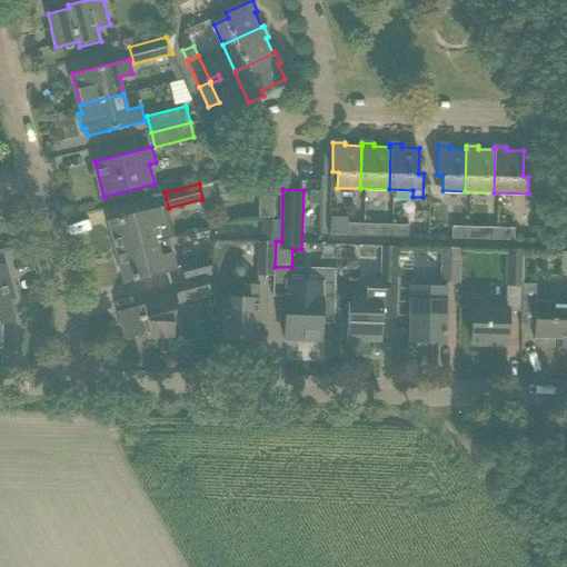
[(311,190),(311,204),(321,204),(321,190),(311,190)]
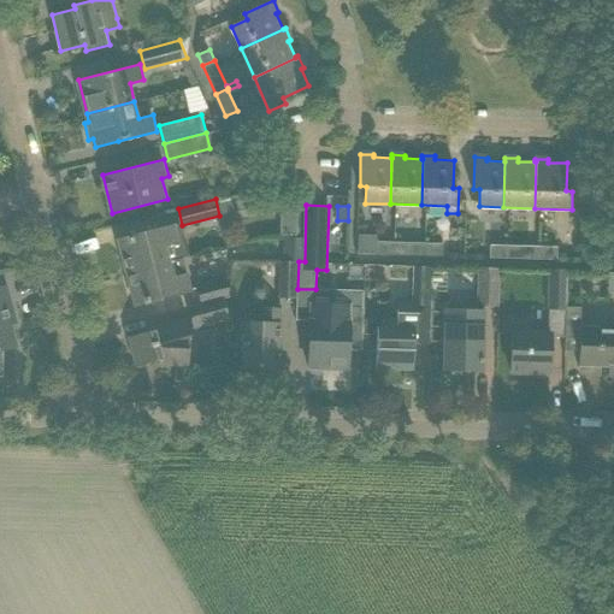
[(119,240),(128,272),(169,261),(165,244),(179,241),(175,225),(119,240)]
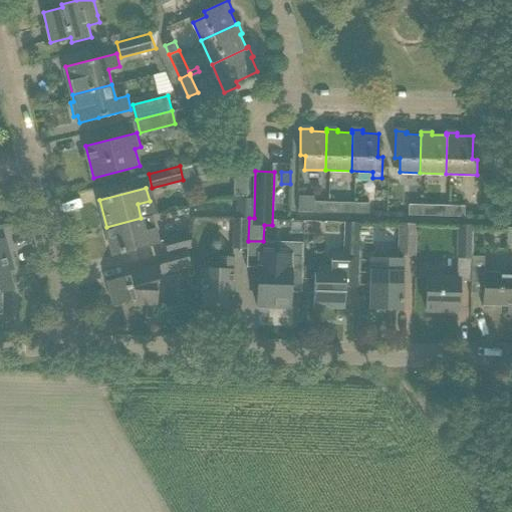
[(314,212),(324,212),(324,200),(314,200),(314,212)]
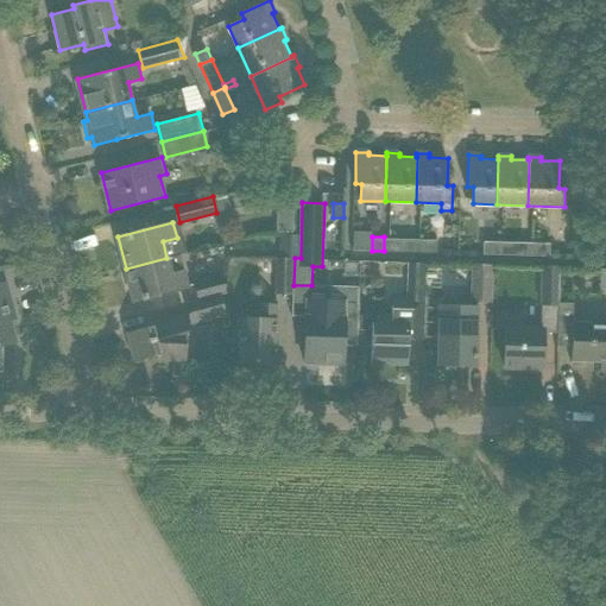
[(384,251),(414,251),(415,238),(384,237),(384,251)]
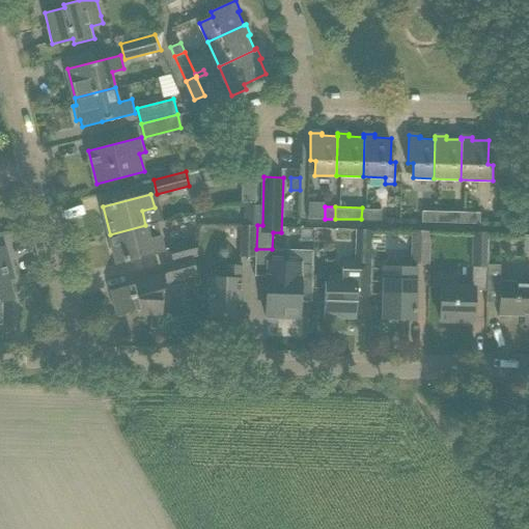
[(362,207),(361,219),(383,220),(383,207),(362,207)]
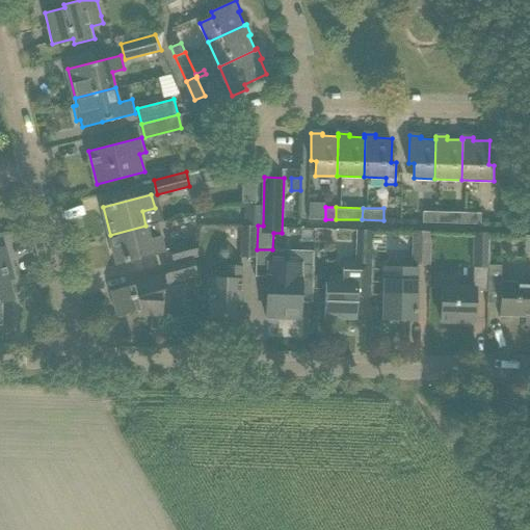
[(423,221),(433,221),(434,210),(424,210),(423,221)]
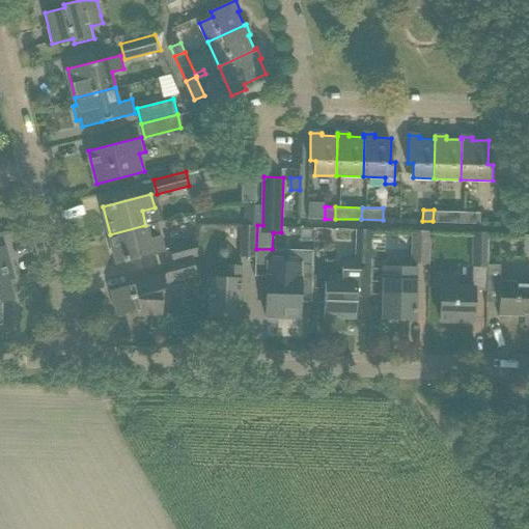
[(433,221),(460,222),(460,211),(434,210),(433,221)]
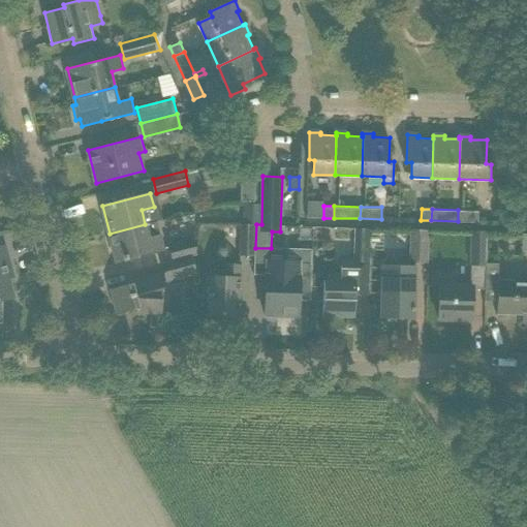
[(458,210),(458,221),(479,222),(479,210),(458,210)]
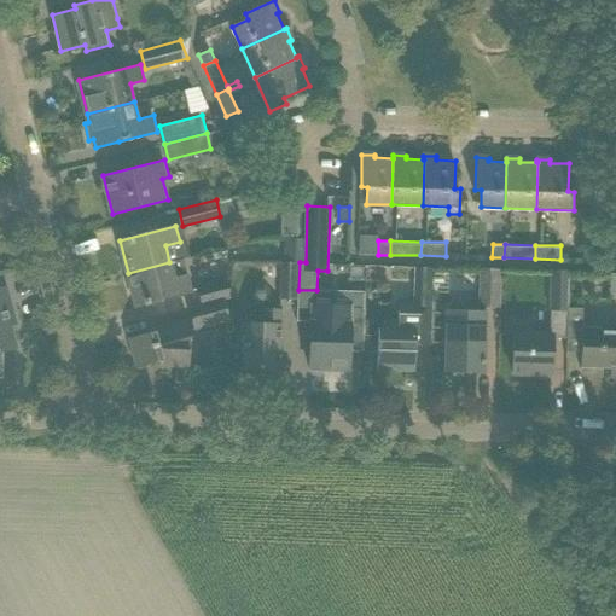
[(169,262),(128,273),(137,306),(192,291),(184,259),(169,262)]
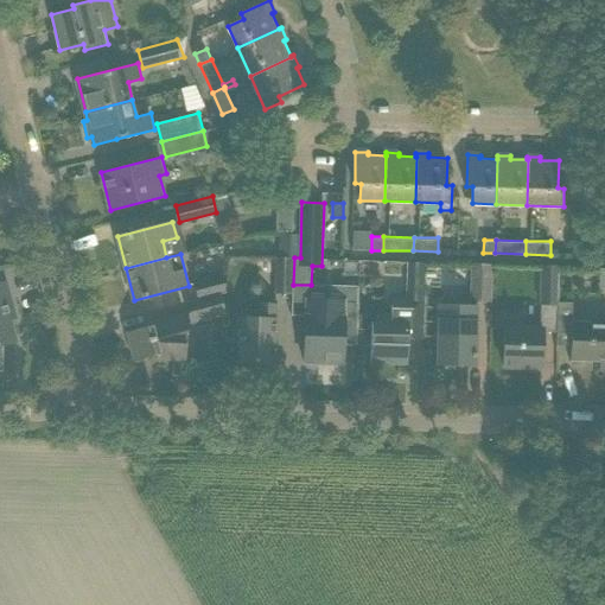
[(276,292),(293,293),(293,285),(294,258),(278,256),(276,292)]
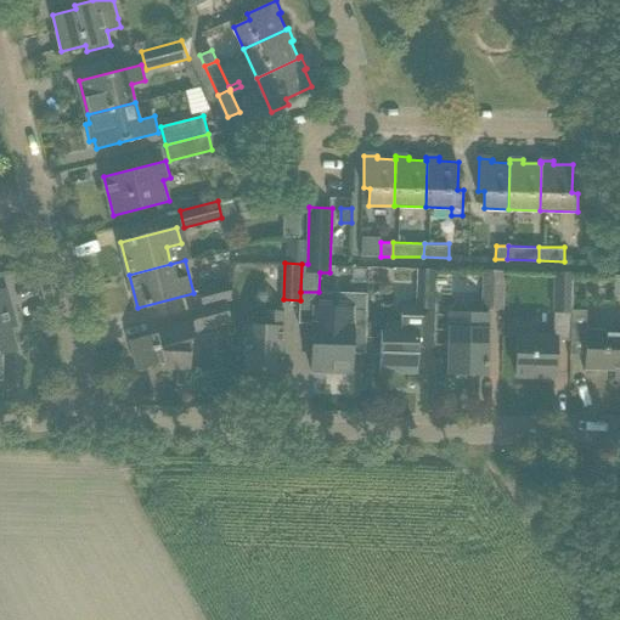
[(381,372),(418,373),(420,345),(435,347),(437,322),(437,304),(438,268),(418,268),(417,314),(403,313),(401,332),(382,331),(382,348),(381,372)]
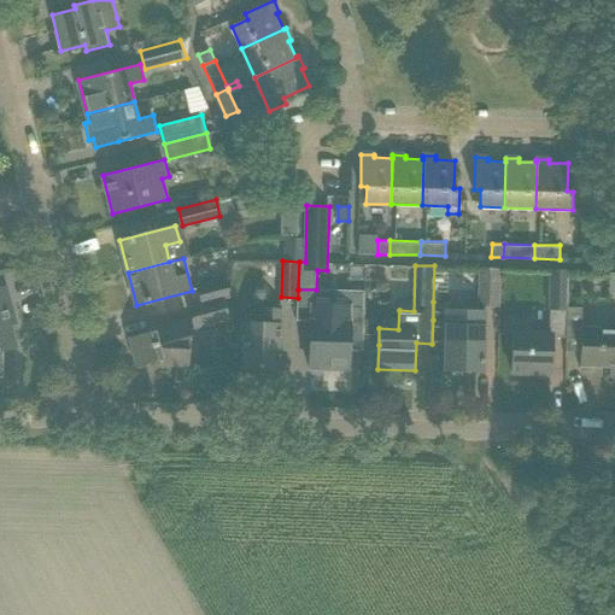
[(478,303),(499,304),(501,268),(479,268),(478,303)]
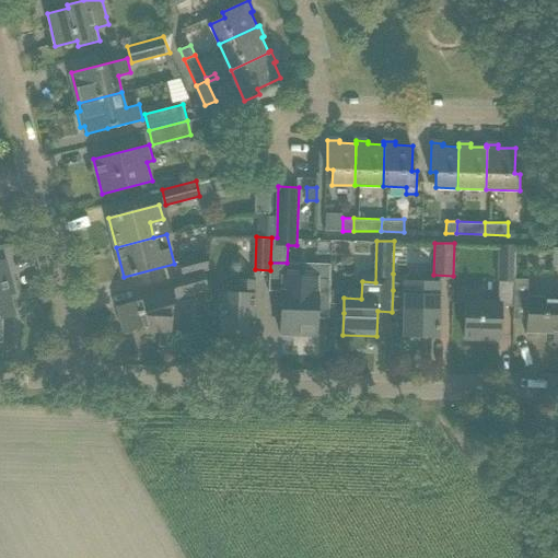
[(466,316),(465,338),(500,339),(501,305),(514,306),(515,285),(515,279),(515,245),(501,245),(500,279),(499,279),(498,302),(483,302),(483,294),(466,293),(466,316)]
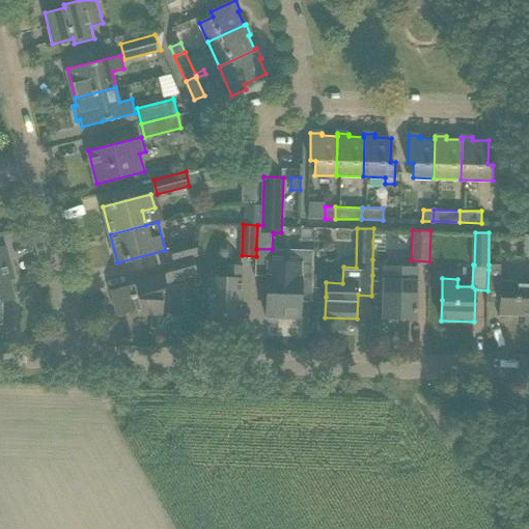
[(170,246),(174,259),(174,260),(192,255),(193,256),(198,254),(198,239),(170,246)]
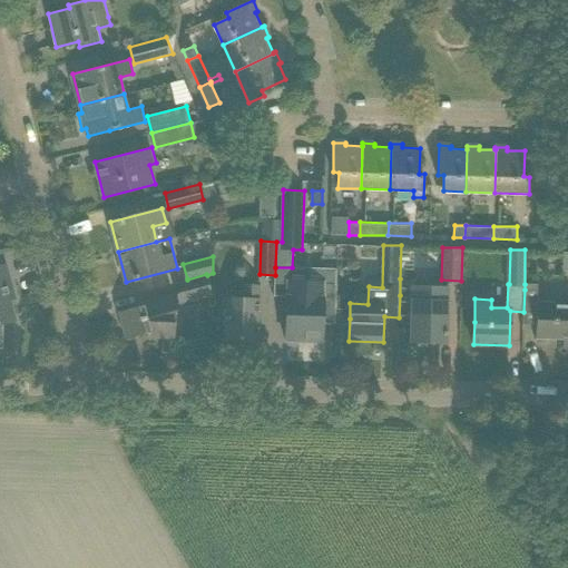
[(0,348),(5,348),(5,346),(3,345),(3,323),(16,319),(10,300),(16,299),(12,286),(6,264),(0,265),(0,348)]
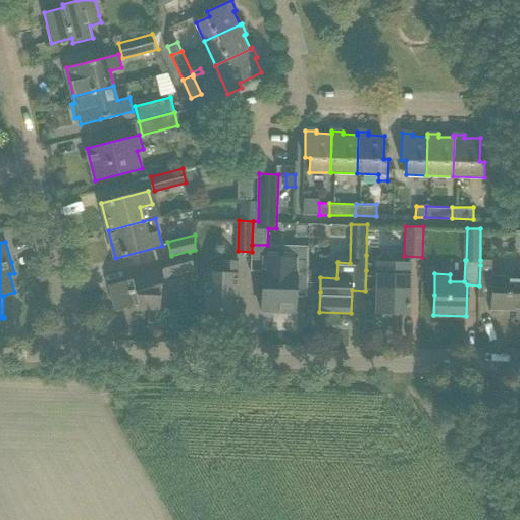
[(171,256),(171,255),(161,258),(166,276),(194,269),(190,252),(189,251),(171,256)]
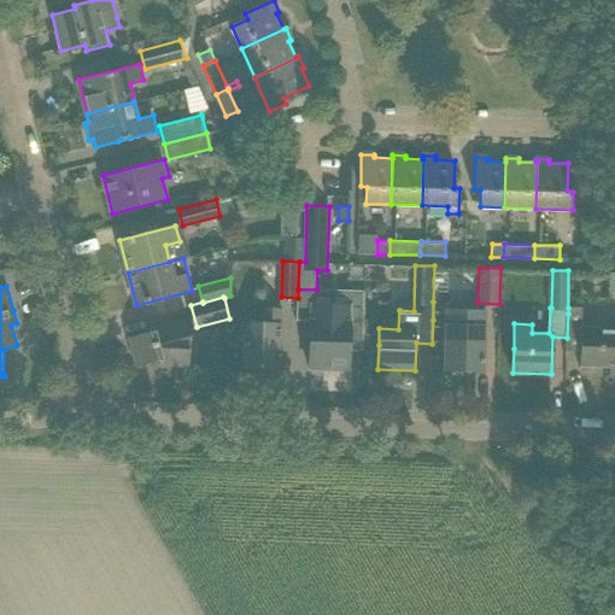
[(311,320),(310,367),(350,368),(350,350),(363,350),(365,306),(351,306),(351,305),(312,304),(312,320),(311,320)]
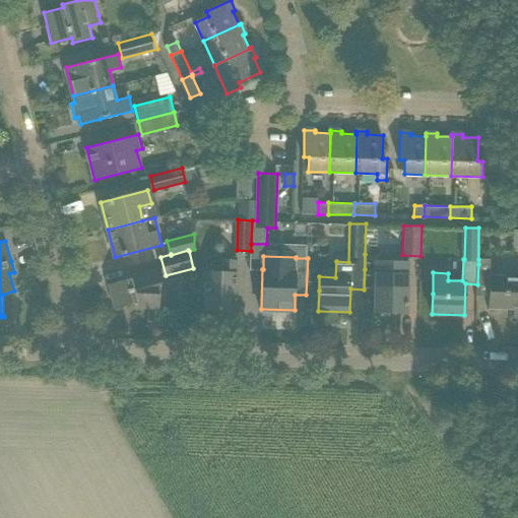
[(204,308),(236,308),(237,287),(237,258),(221,258),(221,270),(205,270),(205,286),(204,308)]
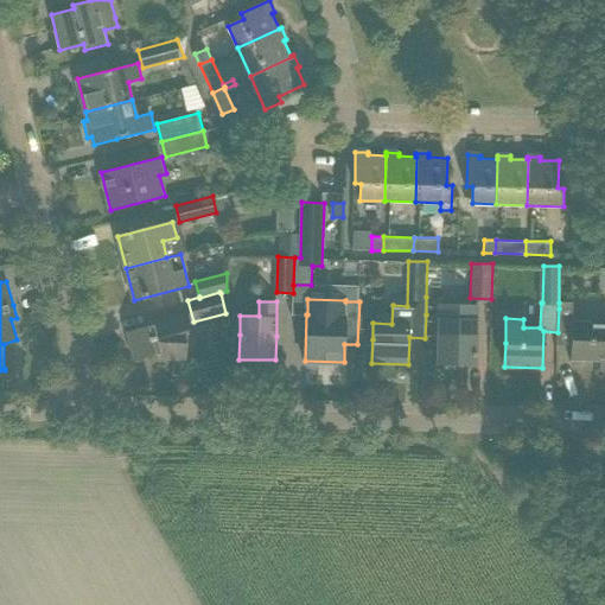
[(440,303),(439,341),(438,364),(476,365),(478,304),(440,303)]
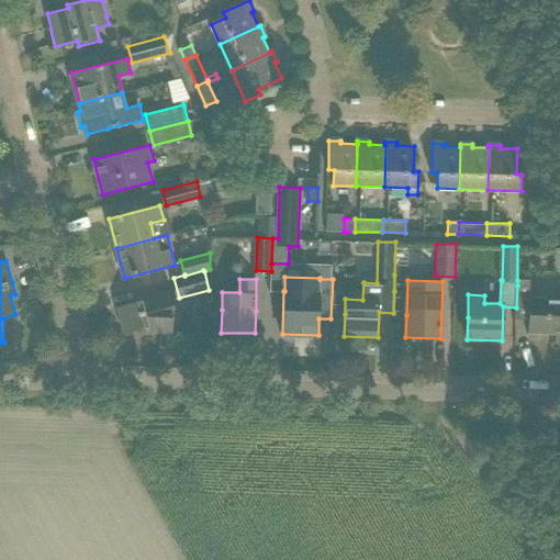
[(149,299),(118,306),(124,333),(143,328),(144,332),(174,333),(174,306),(177,305),(172,290),(148,297),(149,299)]
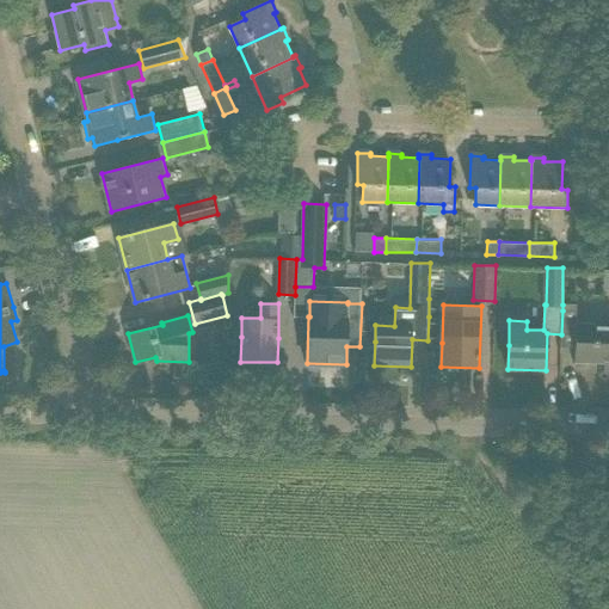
[(574,363),(607,364),(607,354),(608,354),(608,324),(576,323),(576,339),(574,363)]
